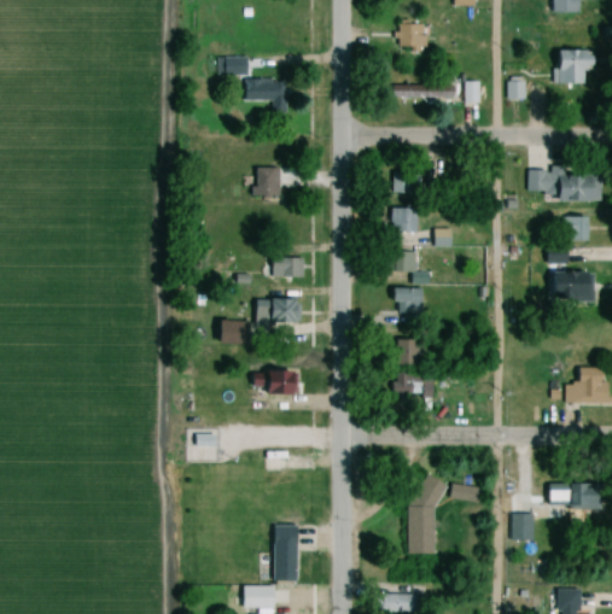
[(551,0),(551,11),(581,11),(581,0),(551,0)]
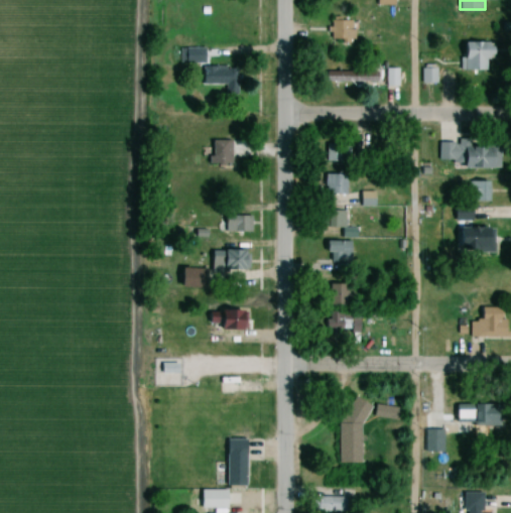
[(357,18),(333,18),(333,40),(357,40),(357,18)]
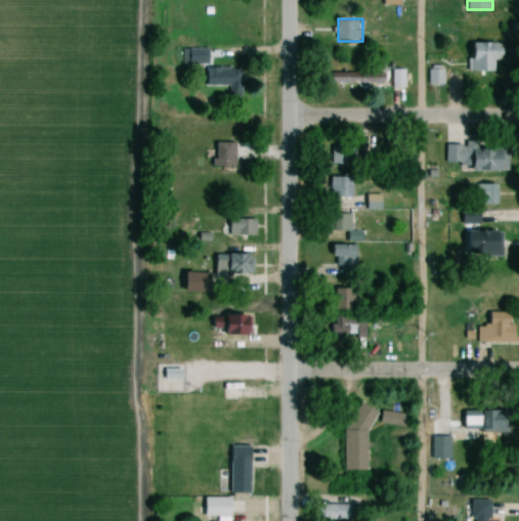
[(468,42),(468,70),(494,70),(494,42),(468,42)]
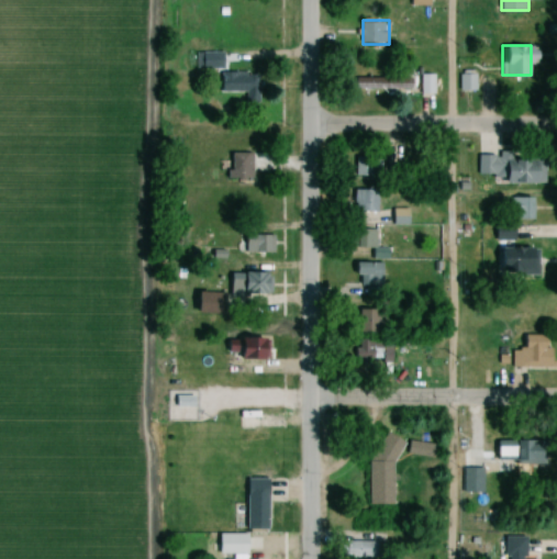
[(202,51),(202,67),(223,67),(223,51),(202,51)]
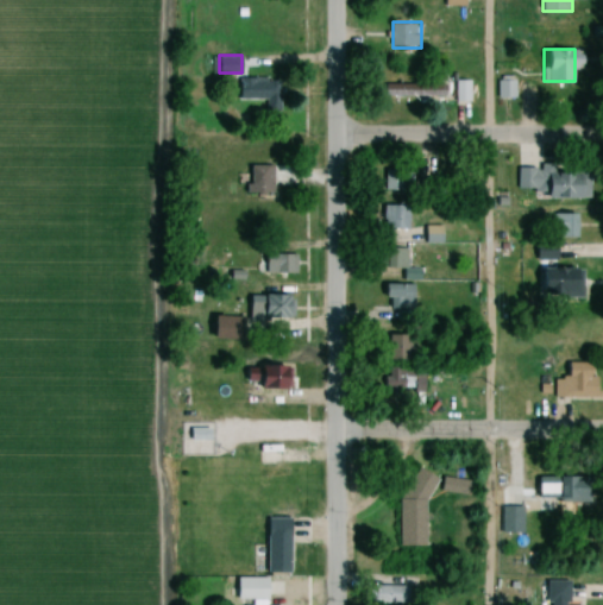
[(501,95),(519,95),(519,73),(501,73),(501,95)]
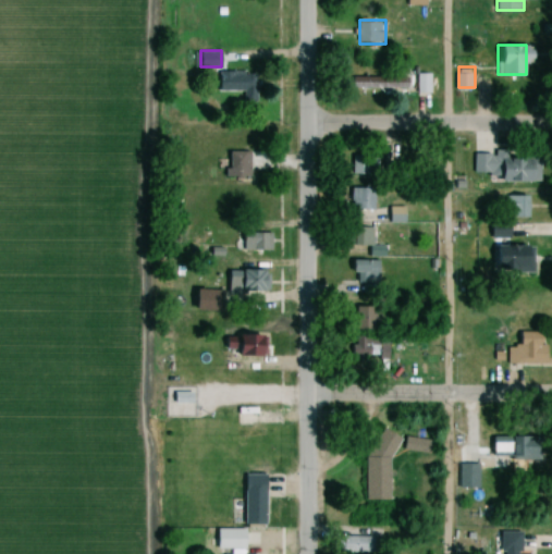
[(261,70),(219,70),(219,91),(261,91),(261,70)]
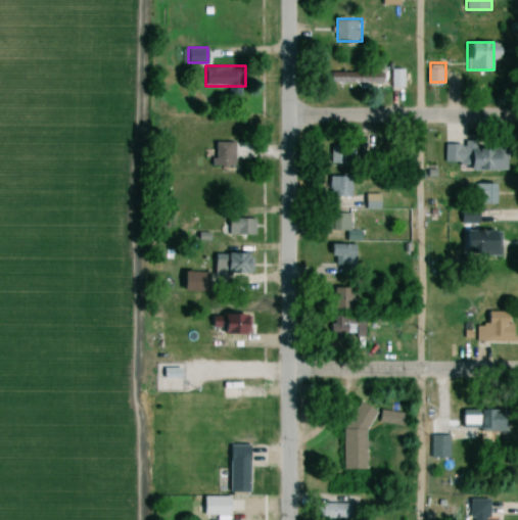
[(406,67),(392,67),(392,87),(406,87),(406,67)]
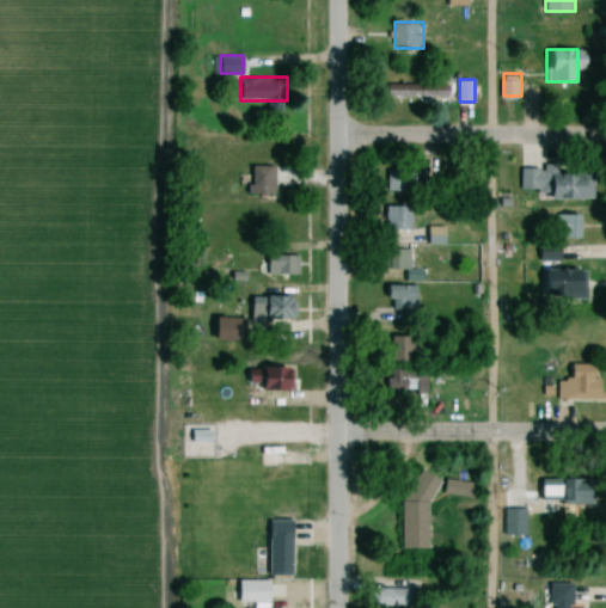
[(389,83),(389,96),(452,96),(452,83),(389,83)]
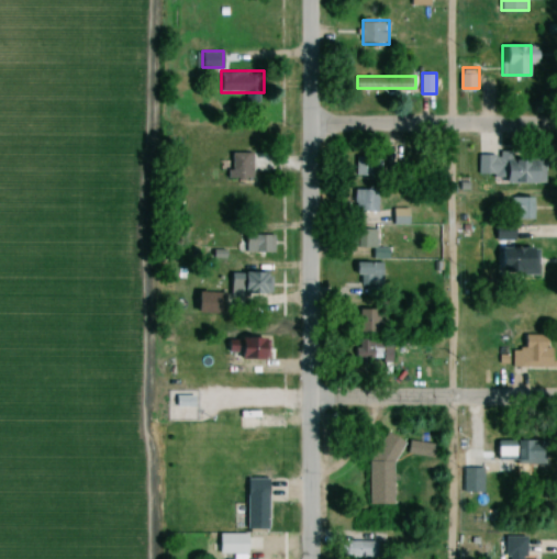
[(231,176),(254,176),(254,151),(231,151),(231,176)]
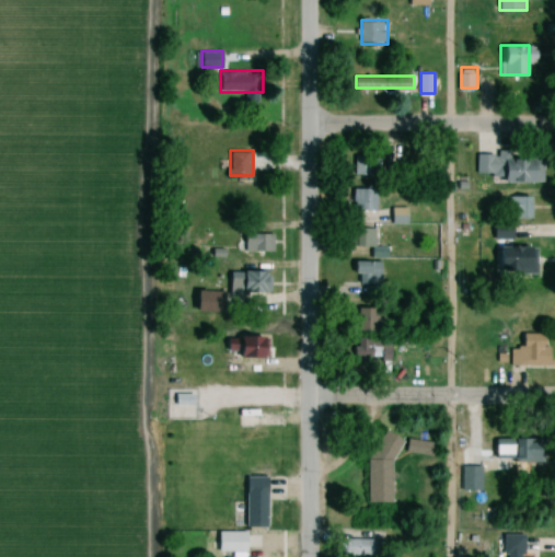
[(543,181),(543,151),(478,151),(478,181),(543,181)]
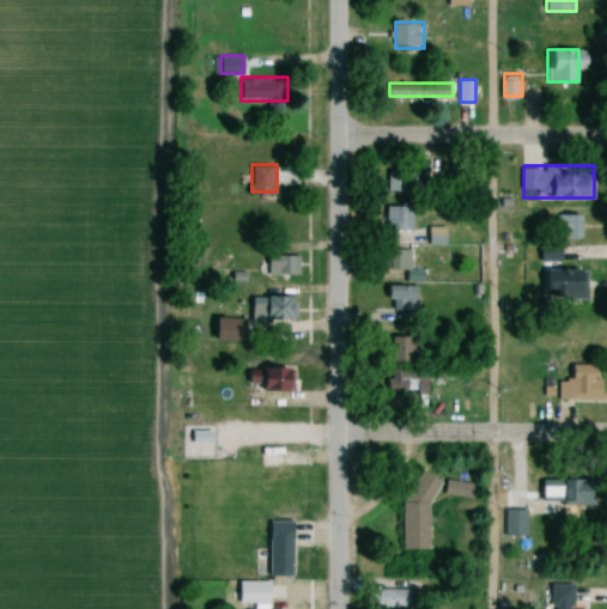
[(418,170),(390,170),(390,194),(418,194),(418,170)]
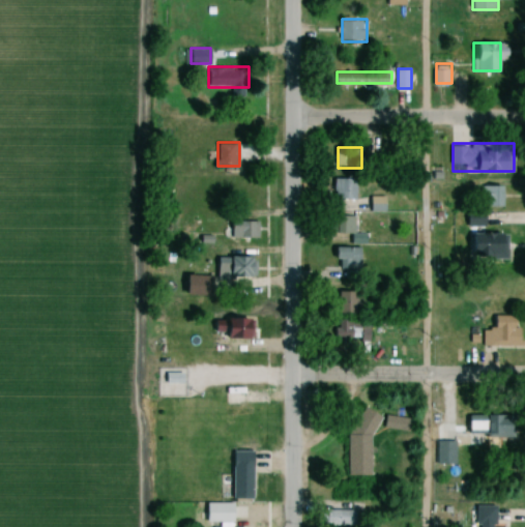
[(360,177),(334,177),(334,198),(360,198),(360,177)]
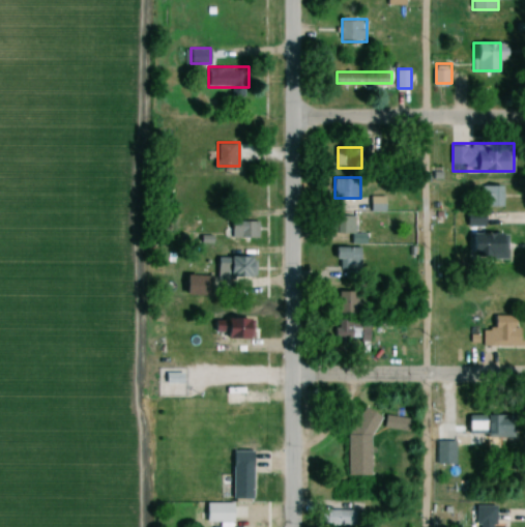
[(506,183),(484,183),(484,205),(506,205),(506,183)]
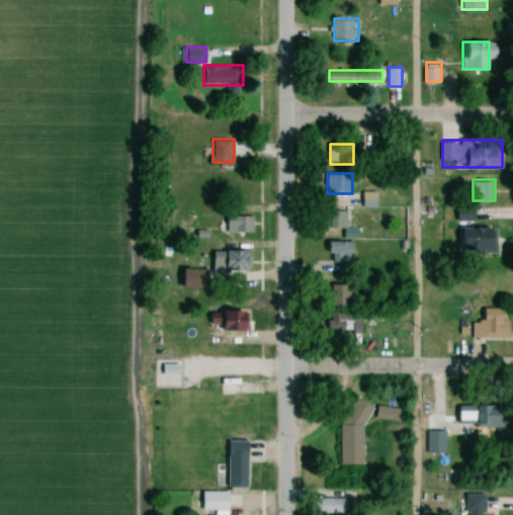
[(457,221),(475,221),(475,205),(457,205),(457,221)]
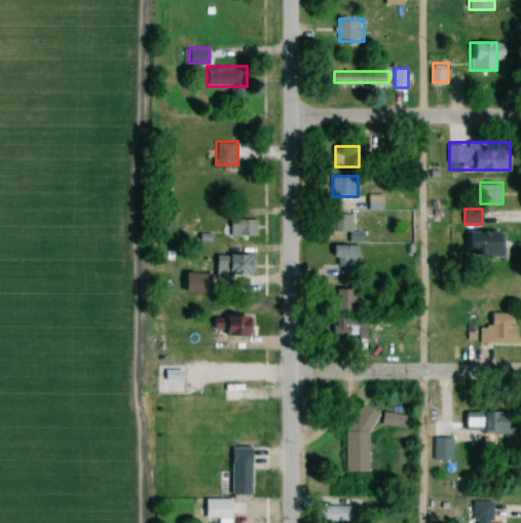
[(352,230),(352,213),(333,213),(333,230),(352,230)]
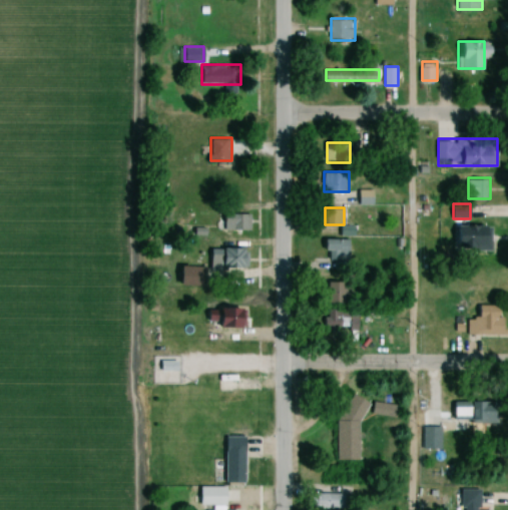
[(226,228),(252,228),(252,213),(226,213),(226,228)]
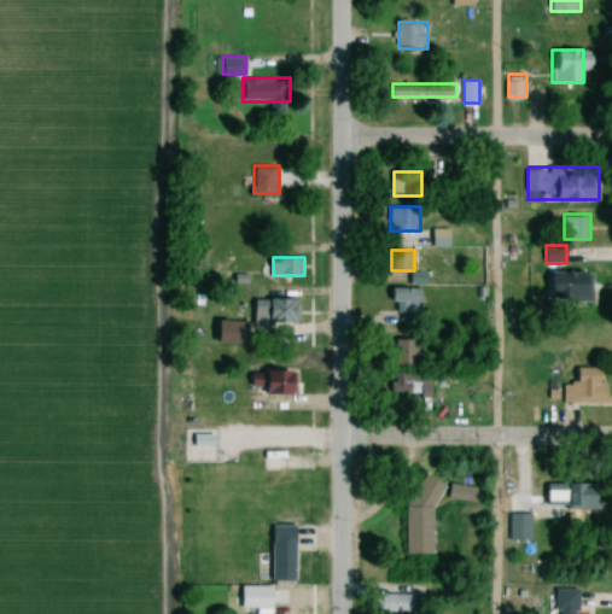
[(594,300),(594,270),(545,270),(545,300),(594,300)]
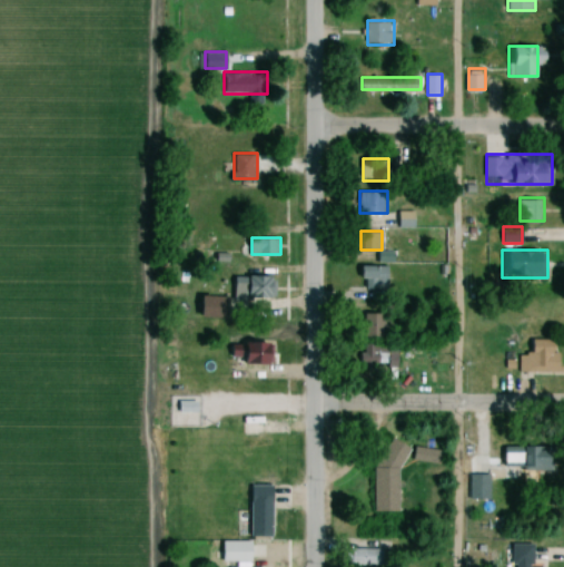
[(393,264),(358,265),(358,281),(393,281),(393,264)]
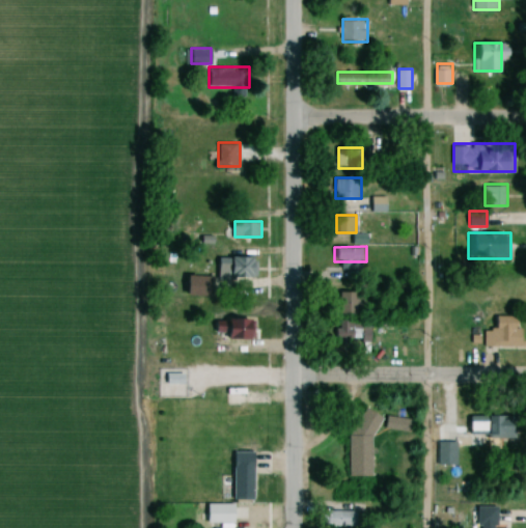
[(217,280),(259,280),(259,257),(217,257),(217,280)]
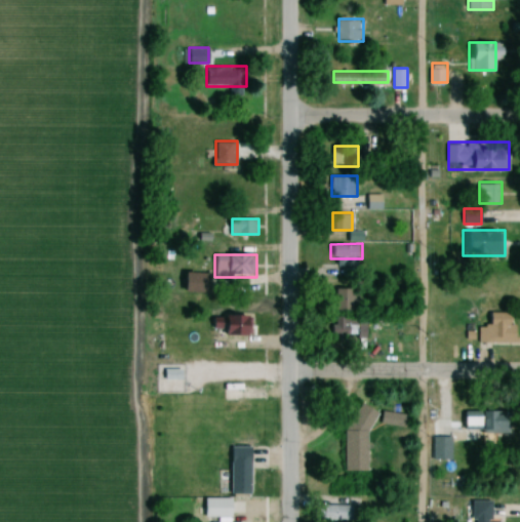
[(202,284),(211,284),(211,272),(181,272),(181,291),(202,291),(202,284)]
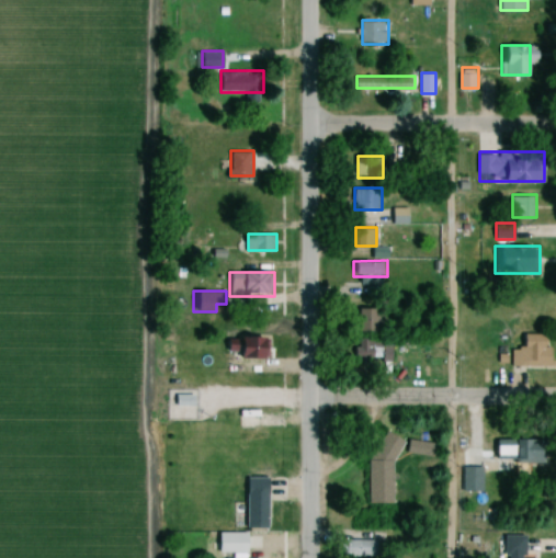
[(361,306),(361,330),(385,330),(385,306),(361,306)]
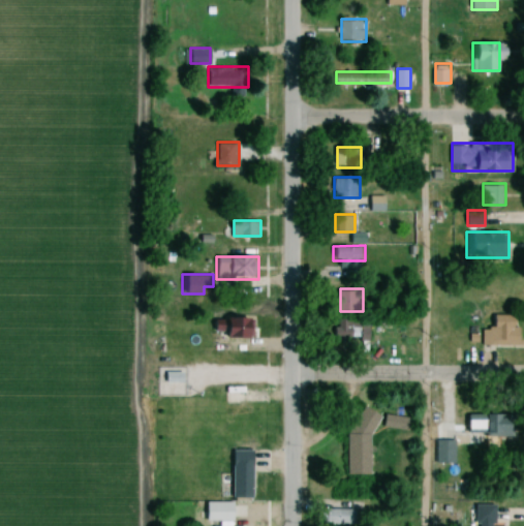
[(227,326),(219,328),(223,342),(249,334),(243,313),(225,318),(227,326)]
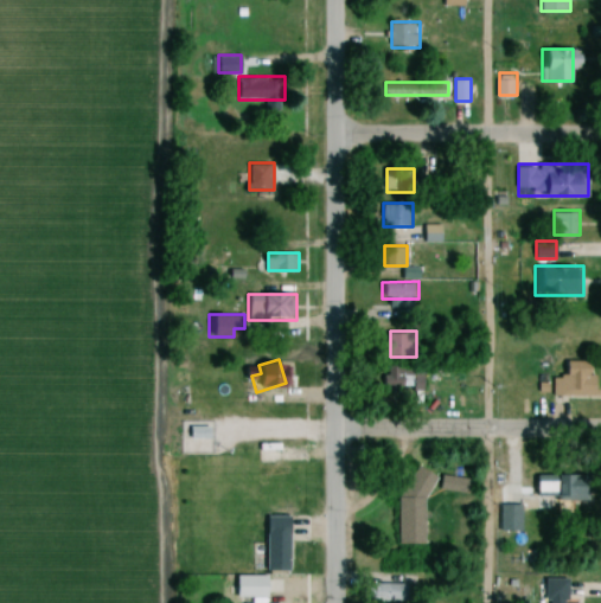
[(563,360),(563,374),(555,374),(555,393),(599,393),(599,373),(588,373),(588,360),(563,360)]
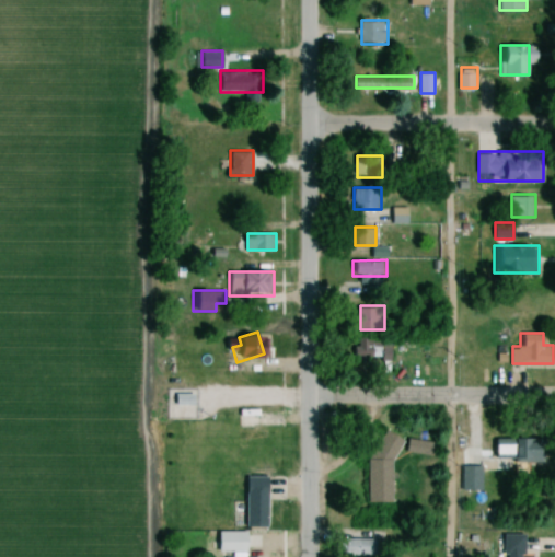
[(360,337),(360,358),(393,358),(393,337),(360,337)]
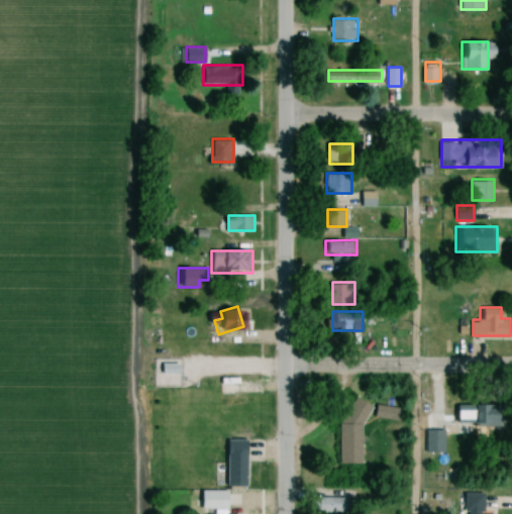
[(343,463),(365,464),(366,401),(343,401),(343,463)]
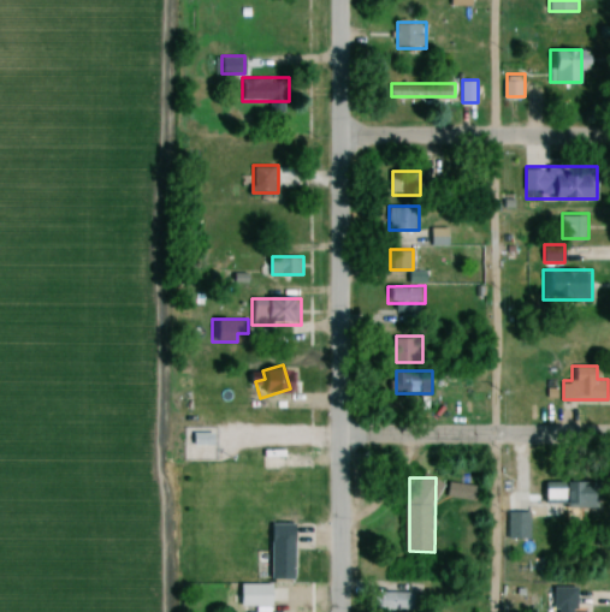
[(474,486),(451,481),(449,493),(472,498),(474,486)]
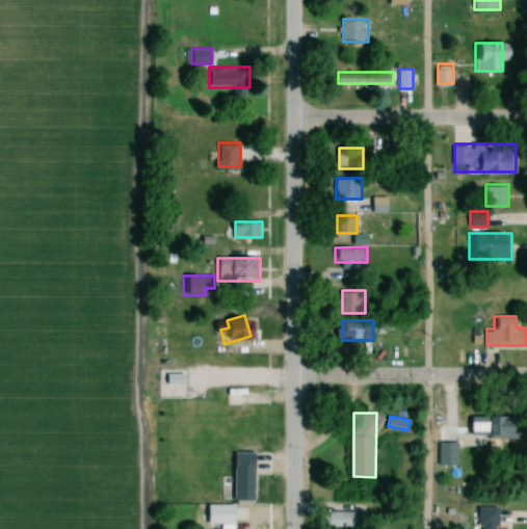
[(468,416),(468,434),(507,434),(507,416),(468,416)]
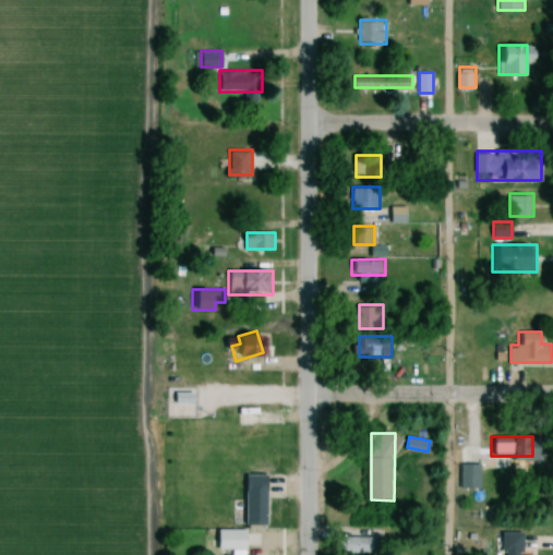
[(482,462),(460,462),(460,486),(482,486),(482,462)]
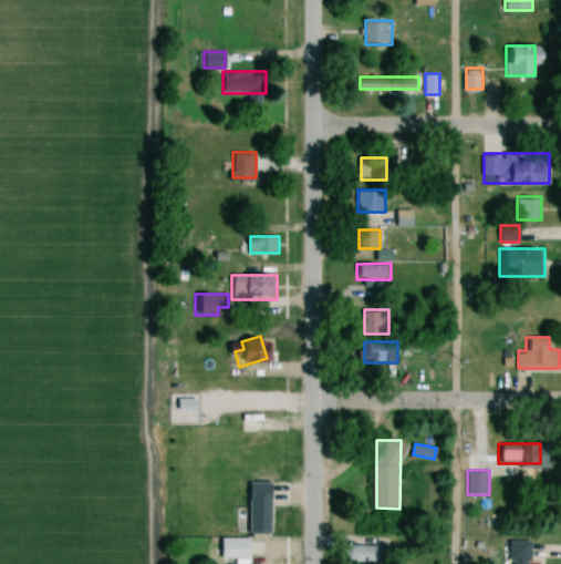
[(270,533),(270,481),(248,481),(248,533),(270,533)]
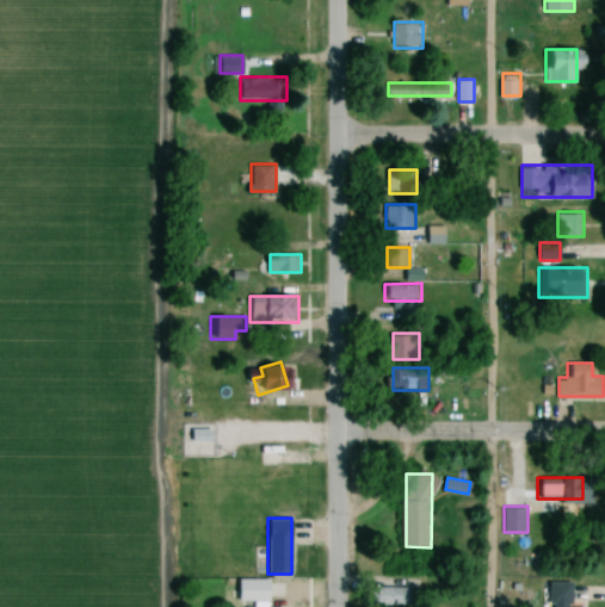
[(239,580),(239,601),(271,601),(271,580),(239,580)]
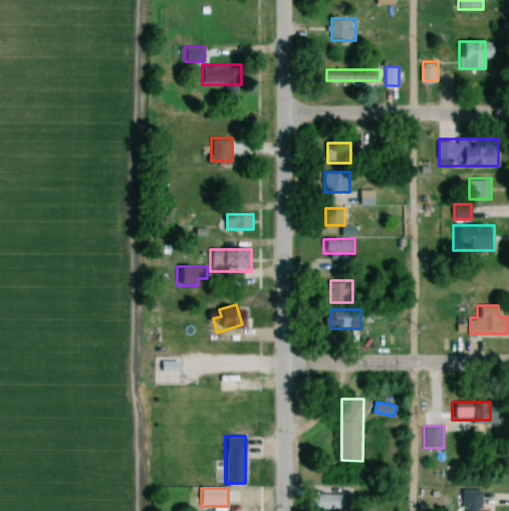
[(491,510),(482,510),(482,489),(463,489),(463,510),(466,510),(465,510),(491,510)]
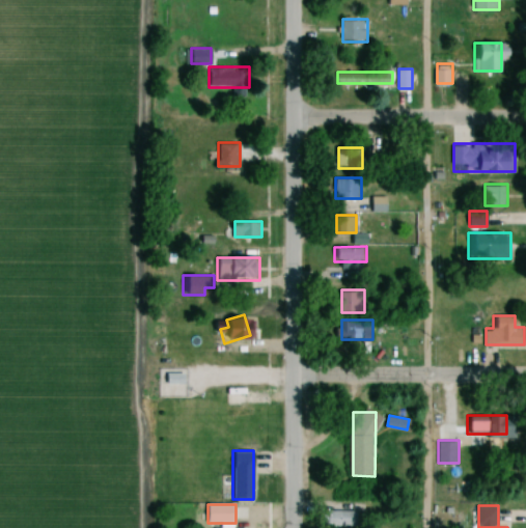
[(324,509),(324,526),(356,526),(356,509),(324,509)]
